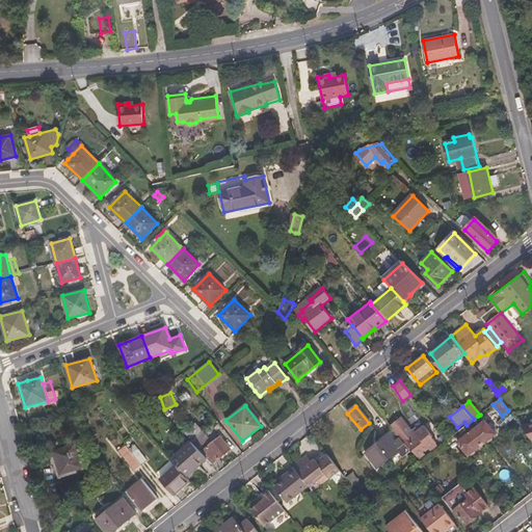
[(334,424),(347,441),(351,436),(348,432),(352,429),(343,417),(334,424)]
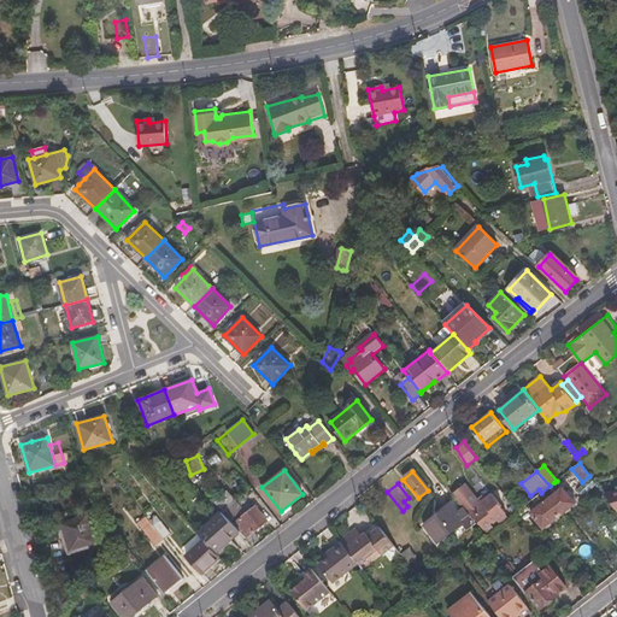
[(564,489),(532,513),(544,527),(558,516),(571,530),(588,517),(564,489)]
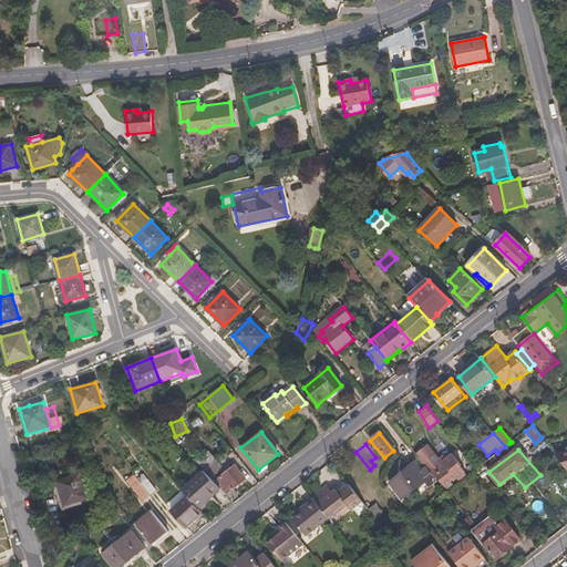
[(566,451),(557,454),(566,466),(566,451)]
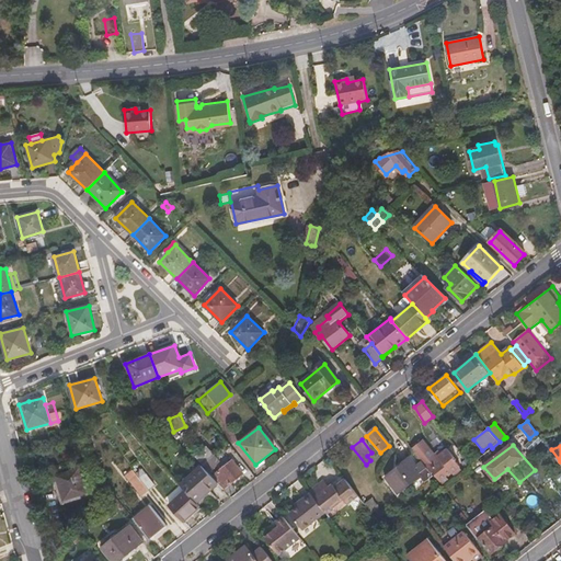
[(430,466),(442,480),(449,474),(450,476),(461,467),(457,461),(458,460),(448,449),(442,454),(439,451),(435,455),(431,448),(420,457),(427,467),(430,466)]
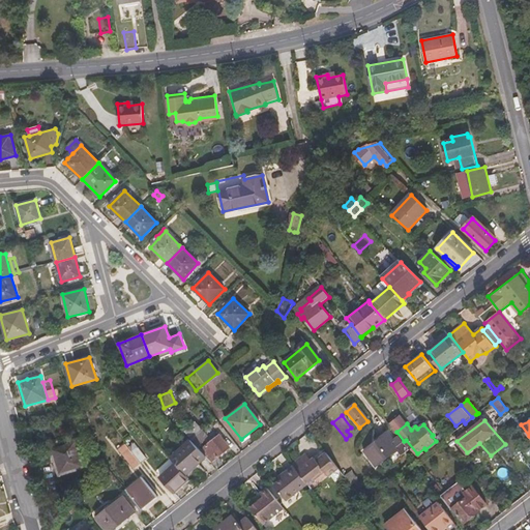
[(190,436),(199,444),(205,440),(202,436),(205,433),(199,427),(190,436)]
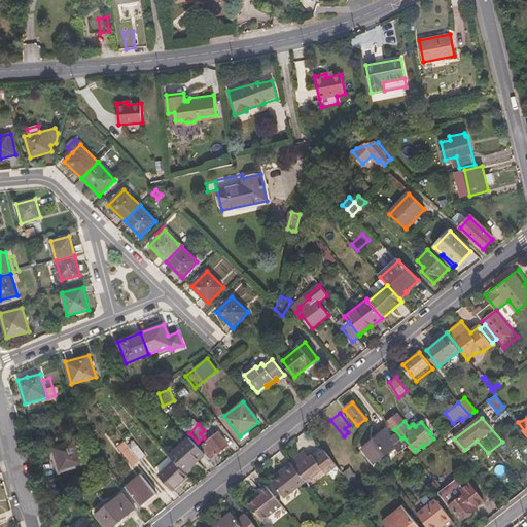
[(363,451),(375,464),(403,442),(401,438),(394,429),(391,426),(386,430),(387,432),(363,451)]
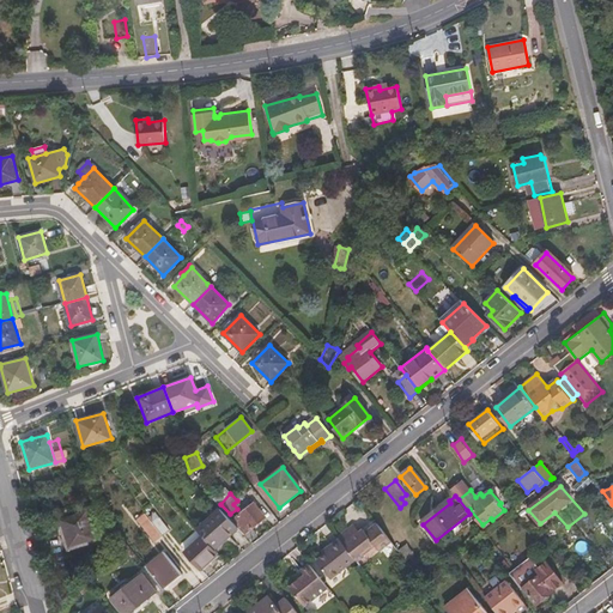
[(515,508),(520,513),(527,507),(523,501),(515,508)]
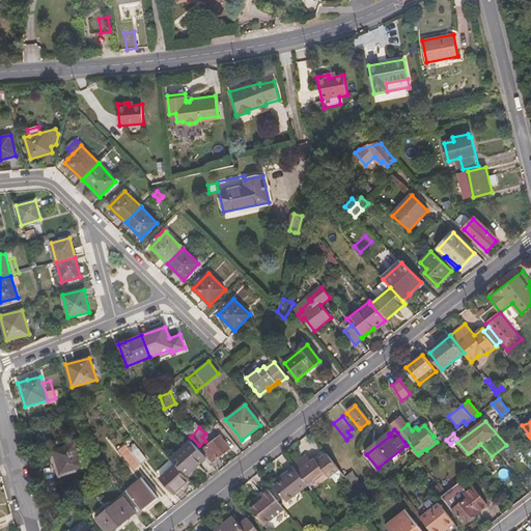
[(221,437),(202,452),(208,458),(214,464),(220,458),(231,448),(221,437)]
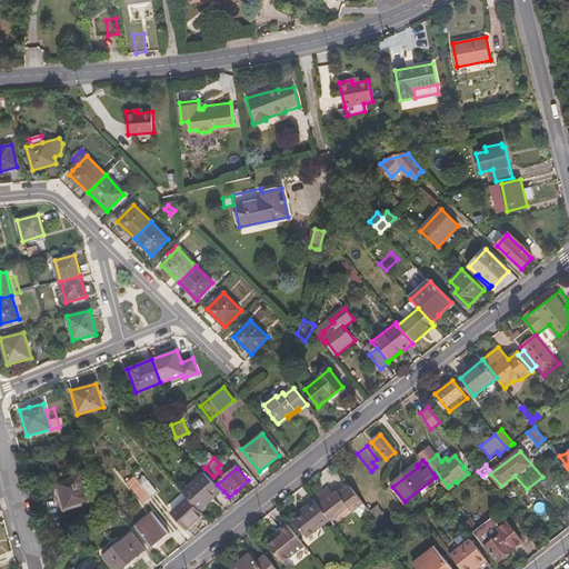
[(183,490),(190,498),(200,510),(223,491),(217,485),(206,472),(183,490)]
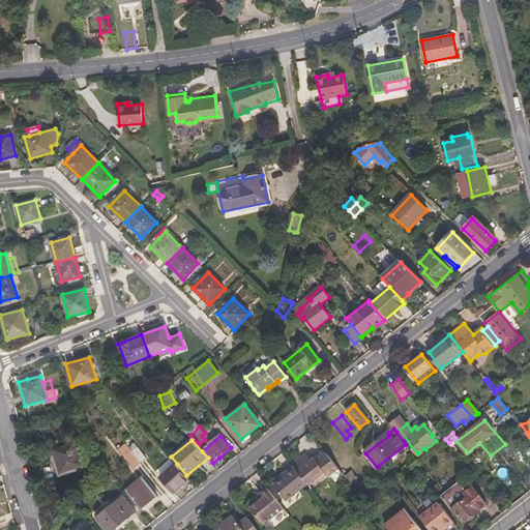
[(75,443),(53,449),(60,472),(82,466),(75,443)]
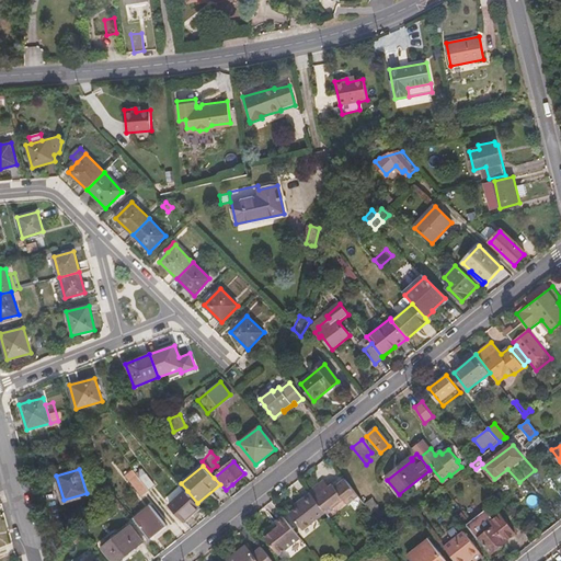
[(129,481),(141,495),(149,490),(141,481),(137,476),(129,481)]
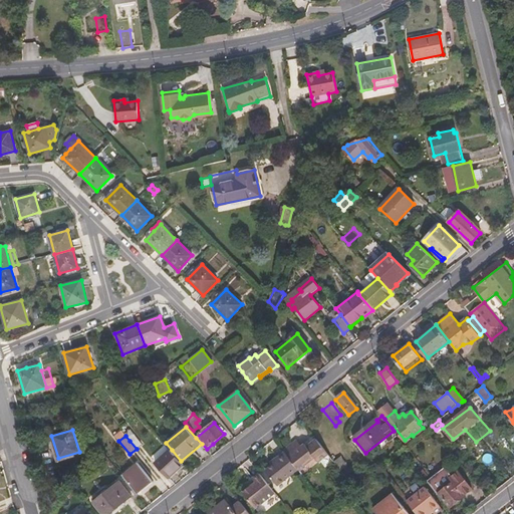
[(130,441),(137,449),(139,451),(144,446),(136,436),(130,441)]
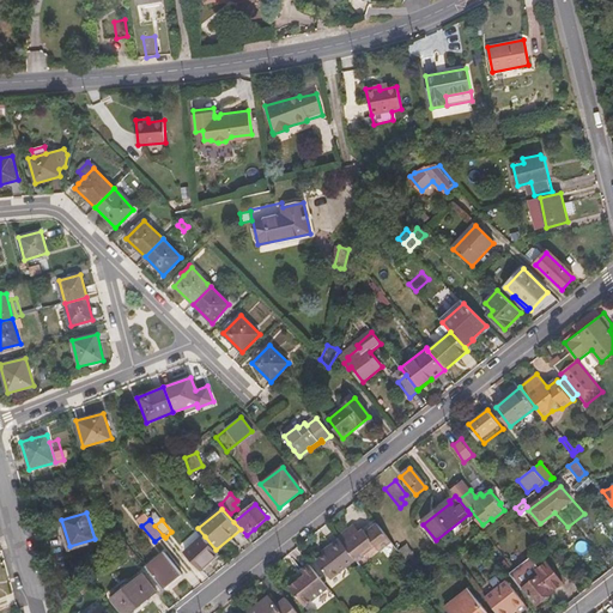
[(356,526),(340,539),(340,540),(357,560),(359,563),(368,557),(366,556),(377,547),(382,552),(394,544),(378,523),(364,535),(356,526)]
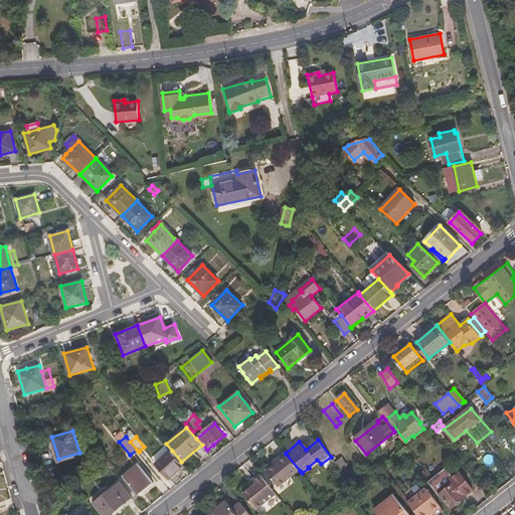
[(207,450),(213,457),(219,452),(213,445),(207,450)]
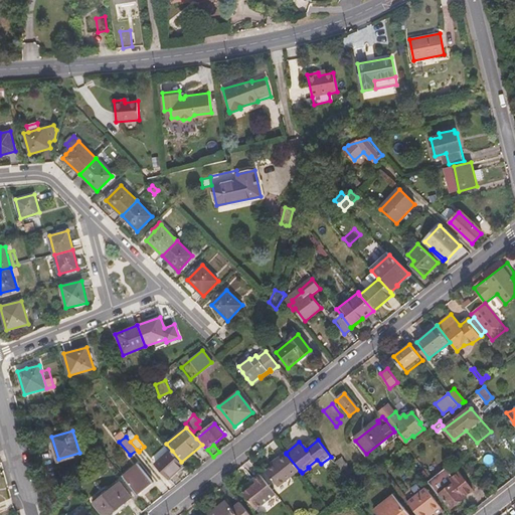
[(156,464),(168,479),(184,466),(181,462),(172,451),(156,464)]
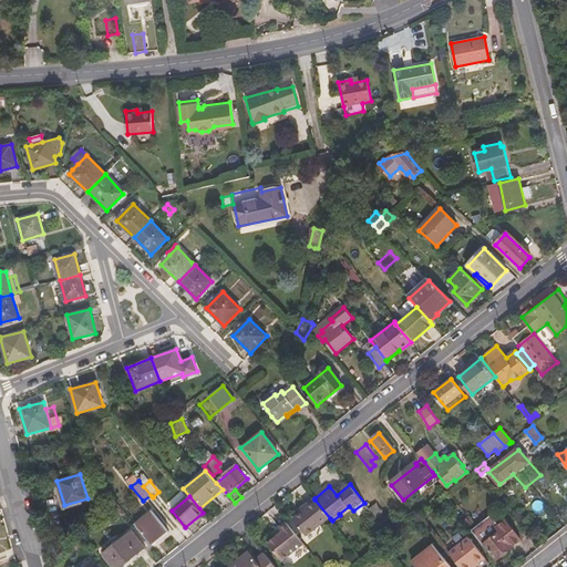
[(296,519),(308,536),(330,518),(315,500),(307,505),(309,508),(303,514),(296,519)]
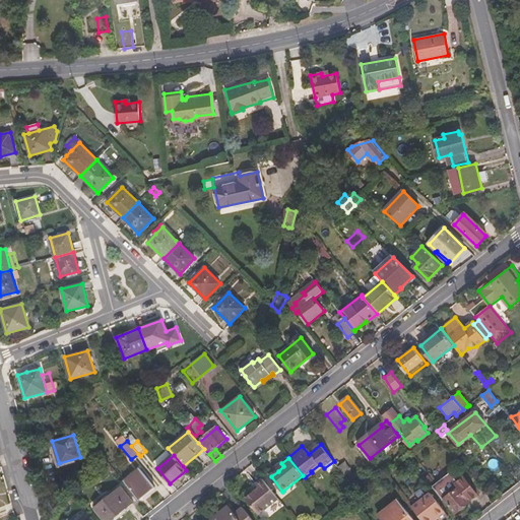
[(123,482),(138,500),(153,486),(139,469),(123,482)]
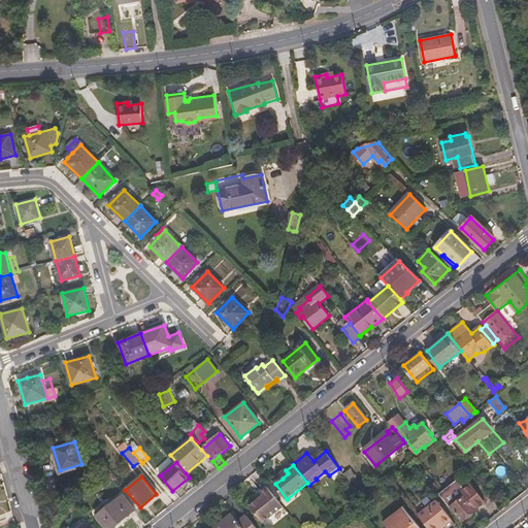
[(249,507),(262,524),(283,507),(266,487),(260,493),(261,495),(263,497),(257,501),(249,507)]
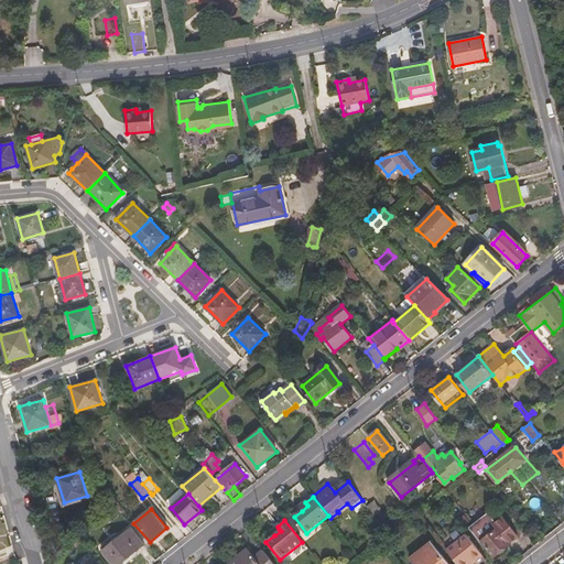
[(484,539),(496,554),(519,535),(508,521),(484,539)]
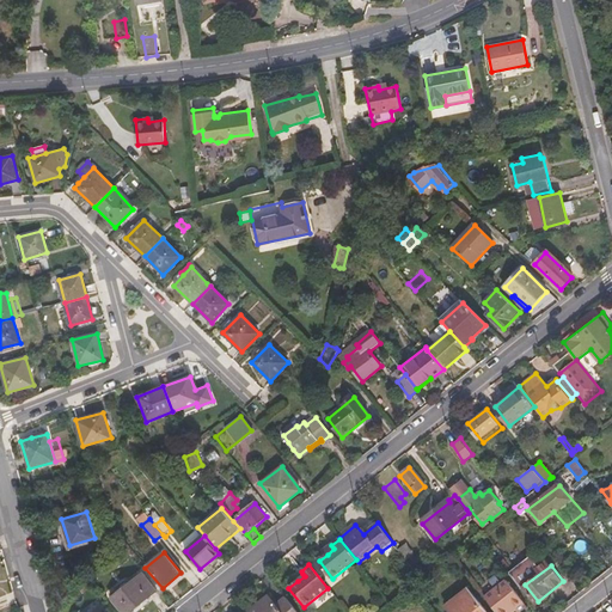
[(139,570),(109,595),(122,611),(153,587),(139,570)]
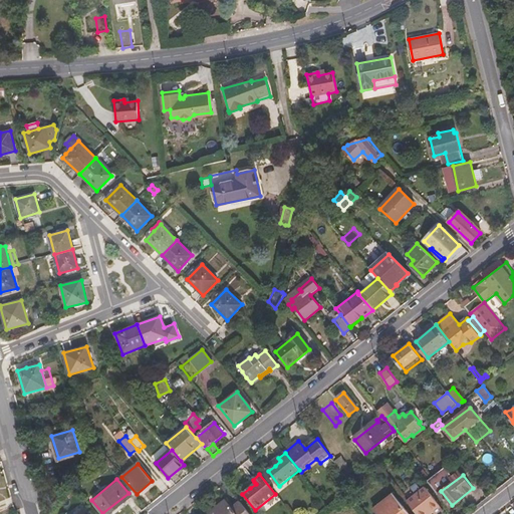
[(409,500),(420,513),(426,513),(429,512),(433,509),(435,511),(437,513),(444,507),(426,486),(409,500)]
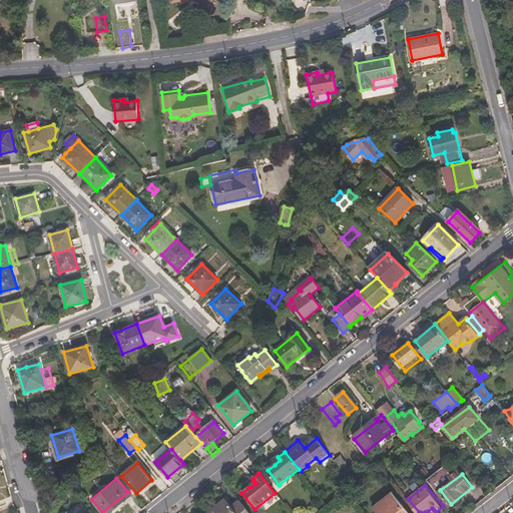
[(375,509),(378,512),(408,512),(394,494),(375,509)]
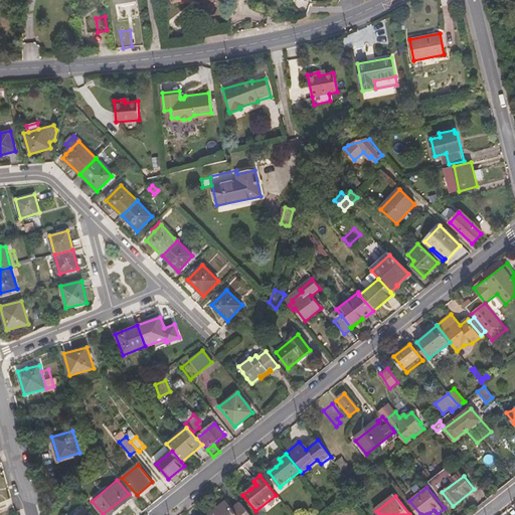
[(350,498),(343,504),(346,509),(354,504),(356,506),(359,504),(353,497),(351,499),(350,498)]
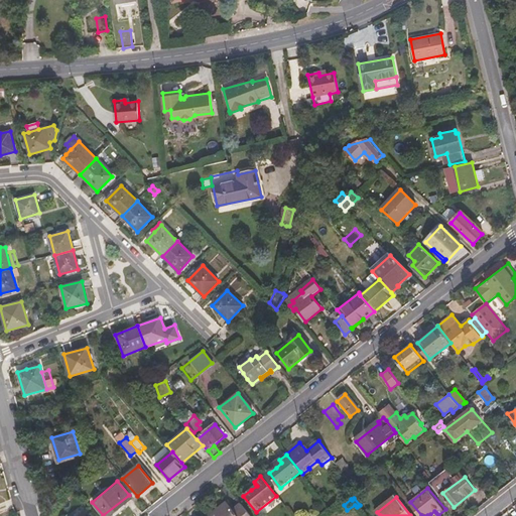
[(209,514),(210,515),(251,515),(246,509),(239,514),(234,508),(227,500),(209,514)]
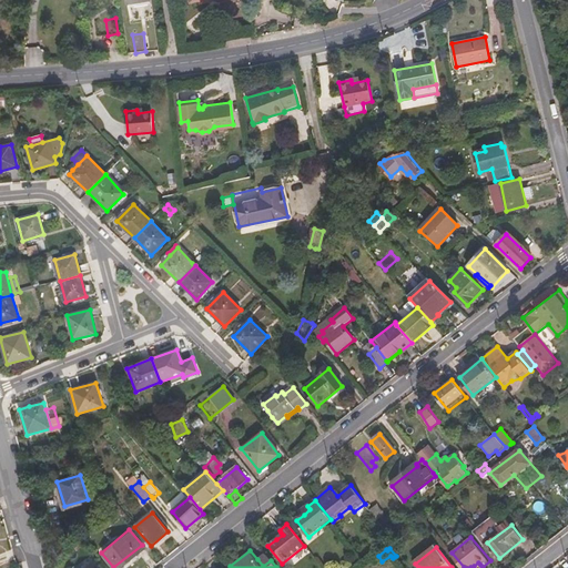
[(271,560),(265,554),(257,559),(263,566),(271,560)]
